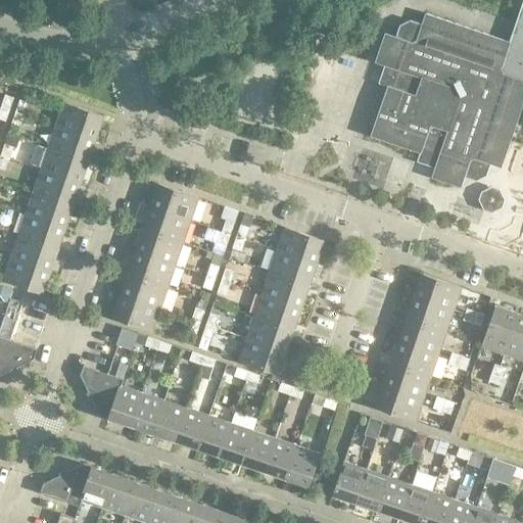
[(522,0),(517,21),(510,42),(424,13),(420,28),(408,24),(402,26),(398,38),(384,33),(374,62),(383,65),(377,83),(386,86),(370,136),(420,153),(417,161),(433,168),(430,178),(460,187),(465,174),(476,178),(482,175),(486,162),(500,168),(522,100),(522,0)]
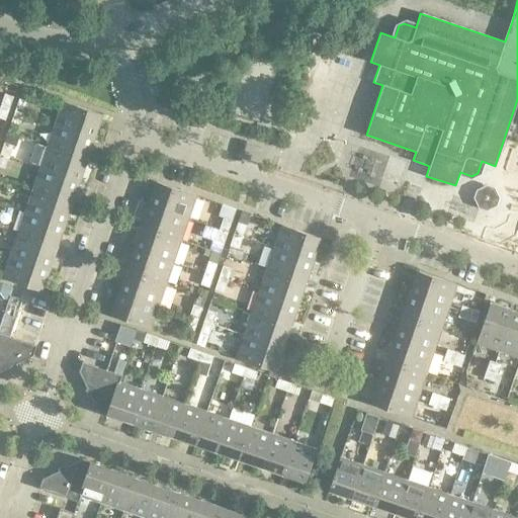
[(4,94),(0,105),(9,108),(13,96),(4,94)]
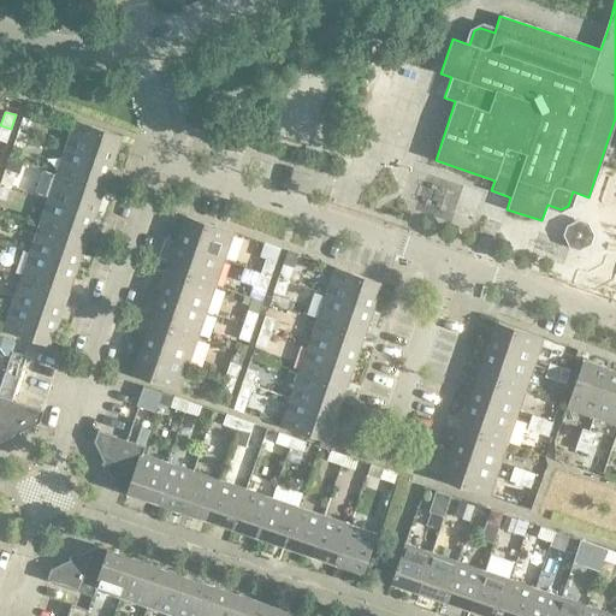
[(33,120),(22,117),(17,131),(28,135),(33,120)]
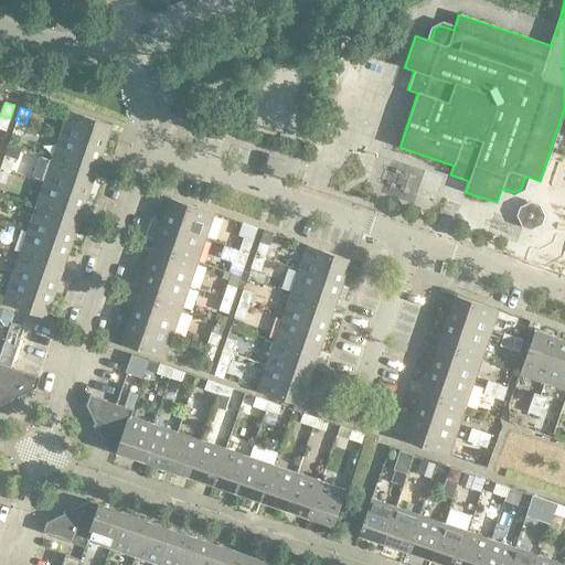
[(112,125),(67,110),(60,135),(103,150),(112,125)]
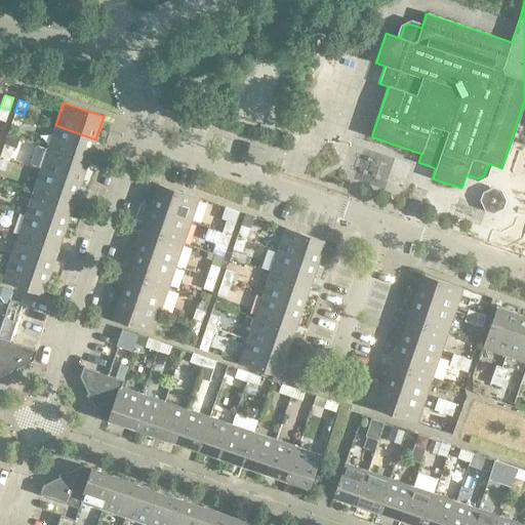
[(9,110),(0,107),(0,119),(5,122),(9,110)]
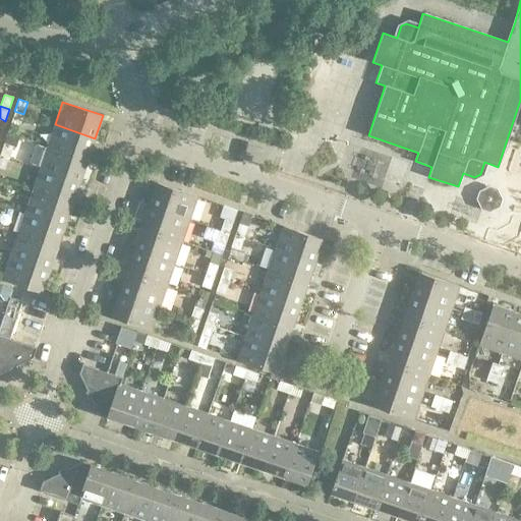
[(23,114),(14,111),(11,123),(19,125),(23,114)]
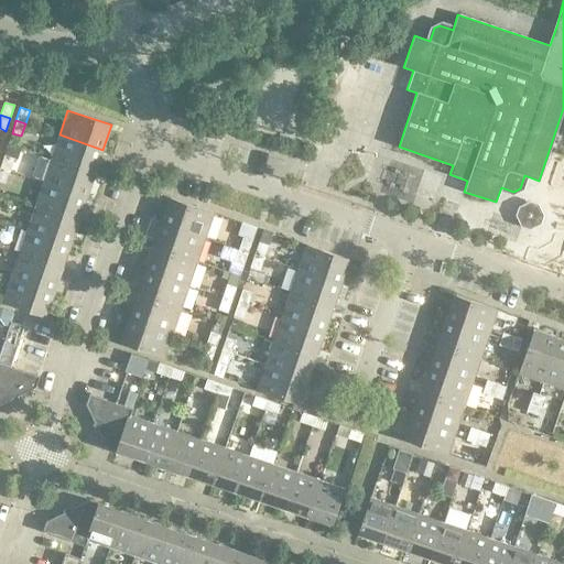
[(102,150),(60,134),(51,159),(95,173),(102,150)]
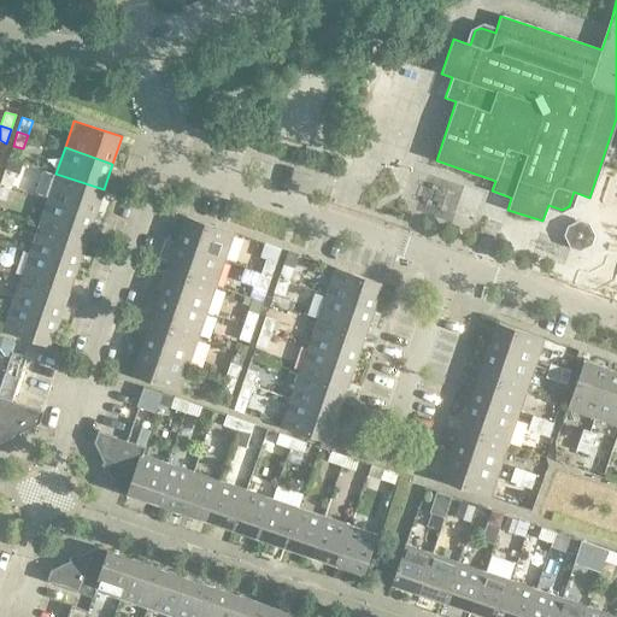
[(15,174),(5,170),(0,182),(0,183),(10,187),(15,174)]
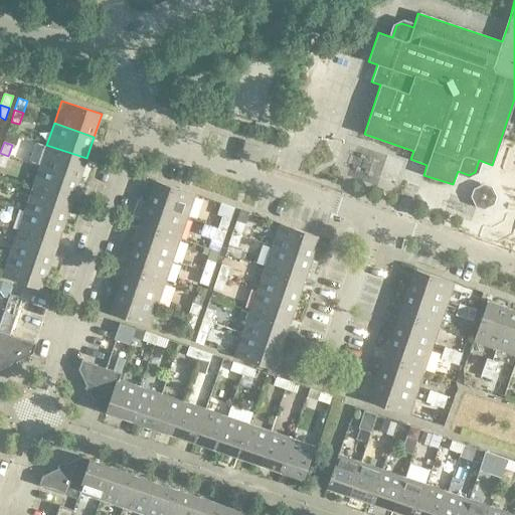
[(87,158),(46,145),(39,167),(78,180),(87,158)]
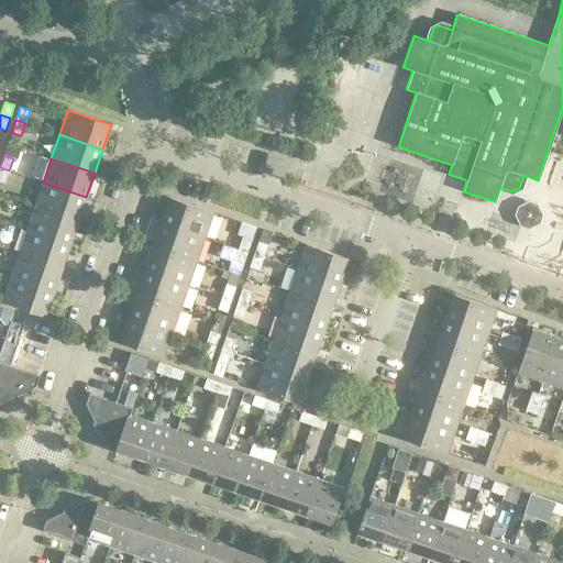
[(9,170),(0,167),(0,181),(4,184),(9,170)]
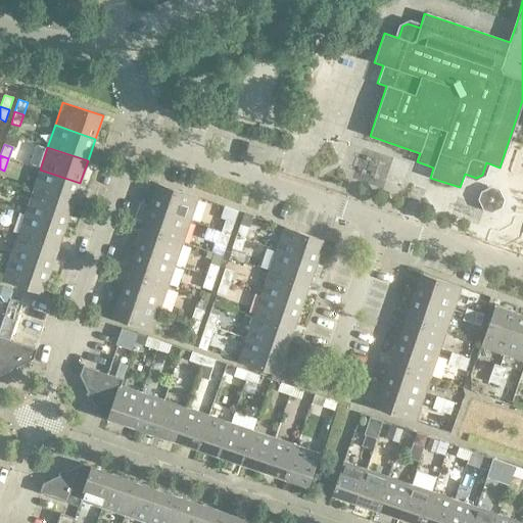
[(80,183),(40,170),(33,191),(73,205),(80,183)]
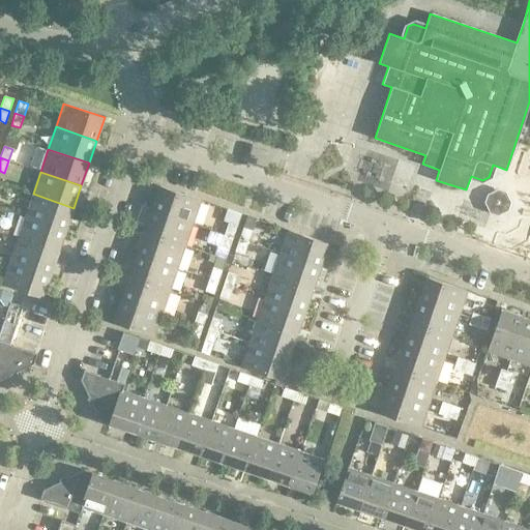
[(200,200),(159,186),(151,209),(192,224),(200,200)]
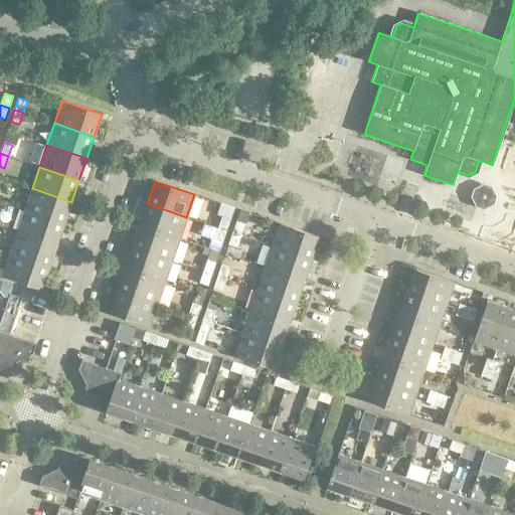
[(477,189),(474,198),(472,199),(475,207),(483,209),(494,205),(497,197),(493,189),(490,190),(482,187),(477,189)]
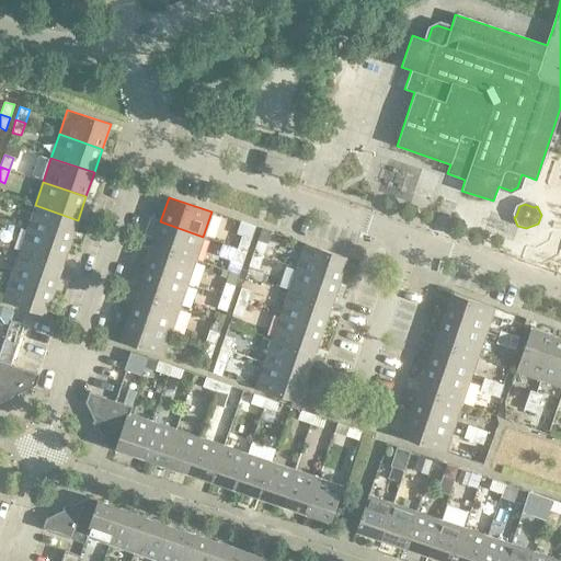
[(78,220),(35,205),(26,229),(70,243),(78,220)]
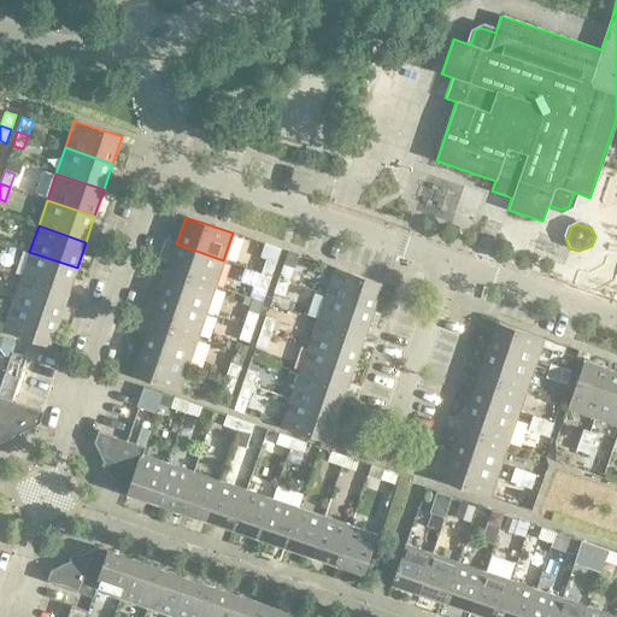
[(223,260),(176,244),(168,270),(215,286),(223,260)]
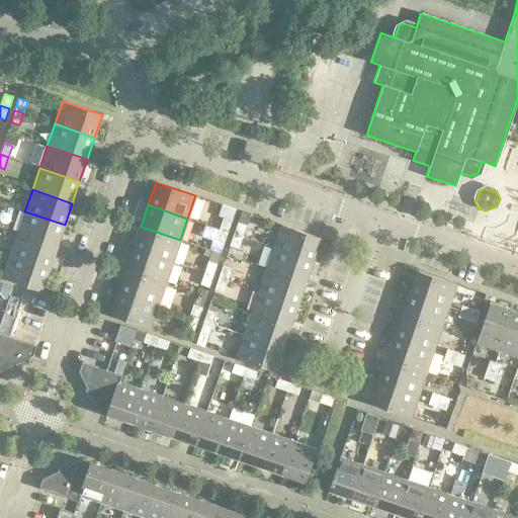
[(222,204),(218,216),(223,218),(232,221),(236,208),(222,204)]
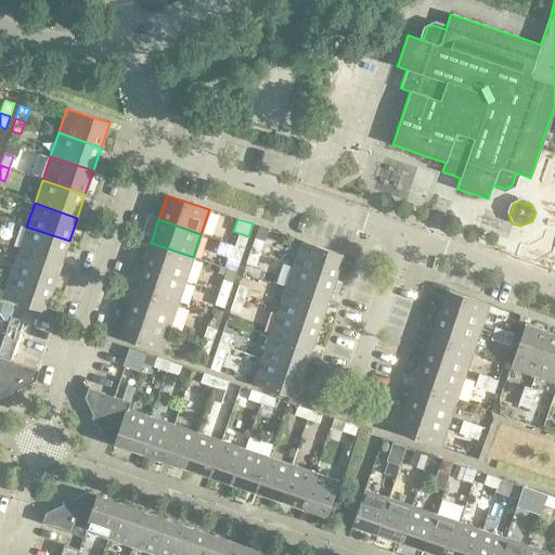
[(69,241),(26,227),(18,249),(61,265),(69,241)]
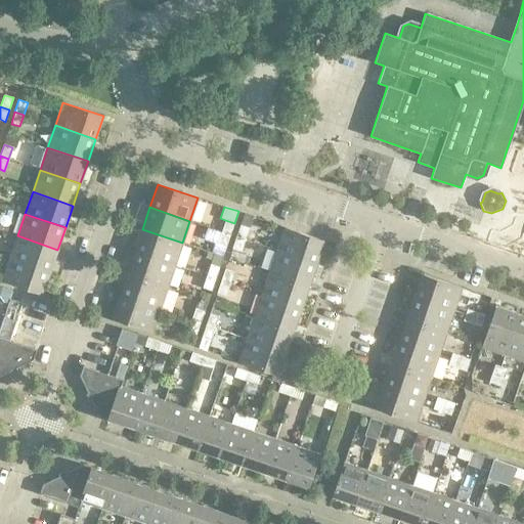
[(221,231),(230,234),(234,223),(225,220),(221,231)]
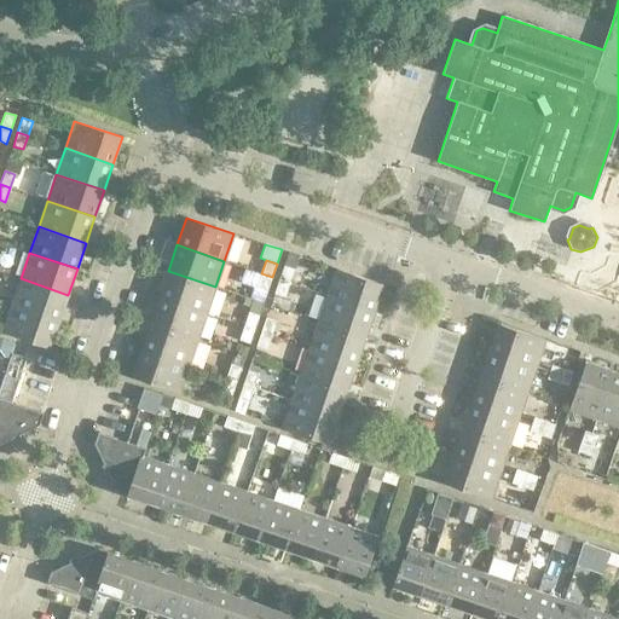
[(294,268),(284,266),(279,279),(289,283),(294,268)]
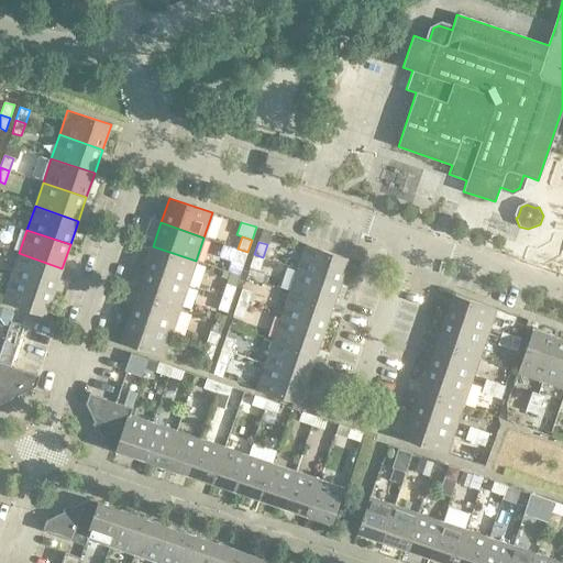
[(349,258),(306,244),(297,269),(340,284),(349,258)]
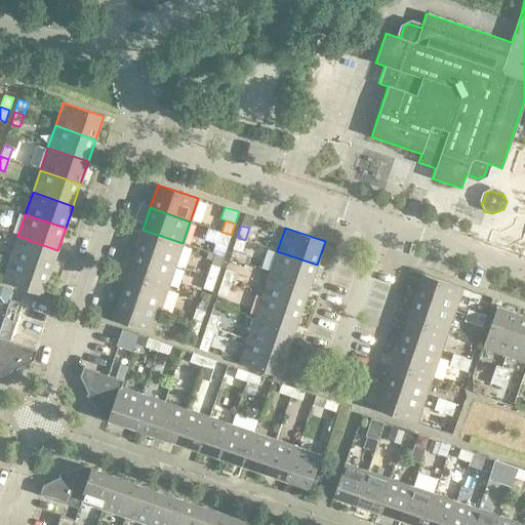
[(183,243),(143,230),(135,252),(175,266),(183,243)]
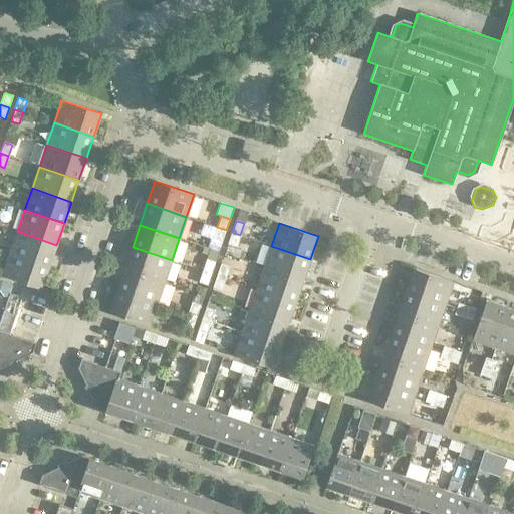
[(213,239),(222,242),(226,230),(217,227),(213,239)]
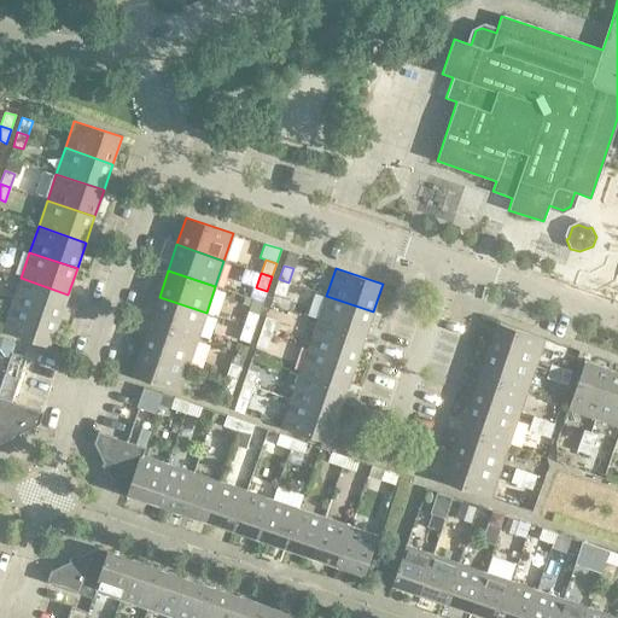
[(68,295),(21,278),(12,304),(59,320),(68,295)]
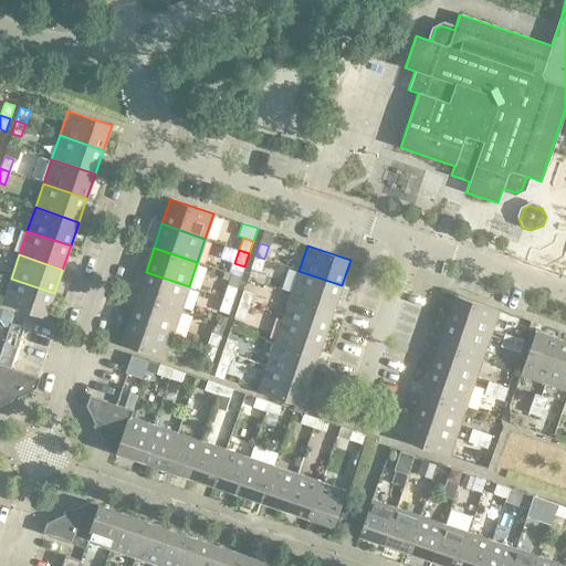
[(264,259),(255,255),(251,269),(260,272),(264,259)]
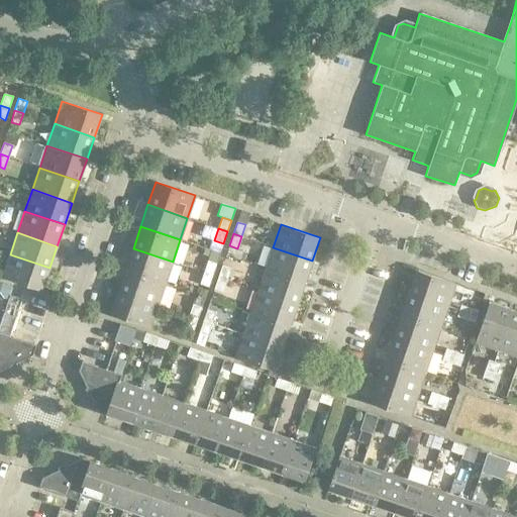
[(312,261),(273,247),(266,269),(305,283),(312,261)]
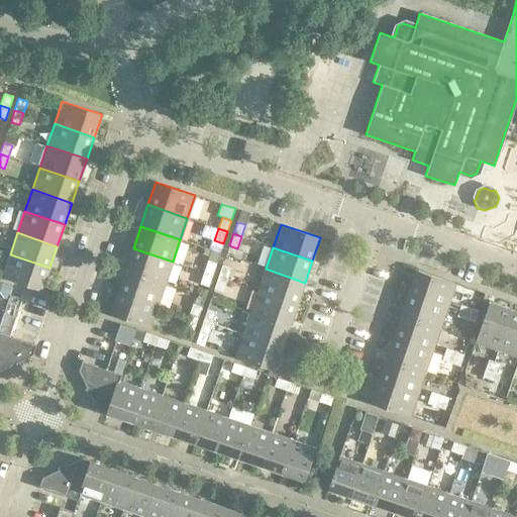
[(173,262),(133,248),(125,270),(165,284),(173,262)]
